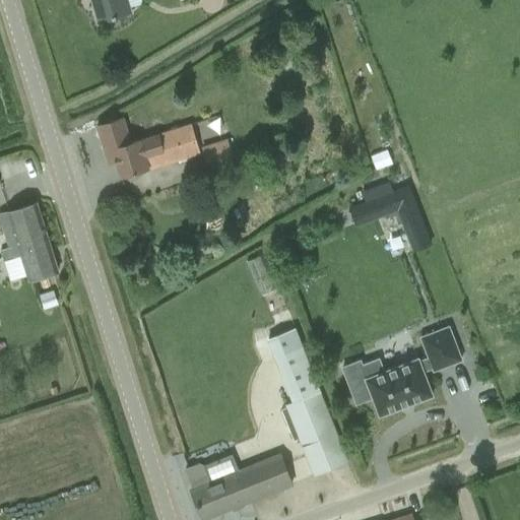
[(91,0),(99,22),(119,16),(133,11),(129,0),(91,0)]
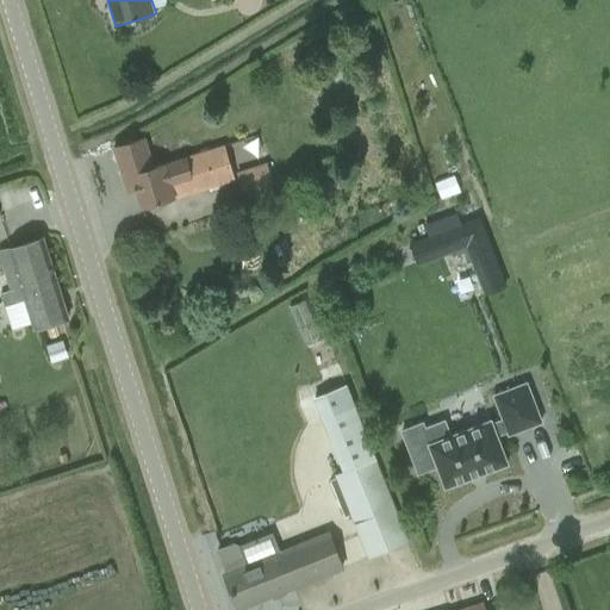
[(155,165),(147,138),(114,148),(126,188),(134,186),(141,209),(236,180),(224,143),(155,165)]
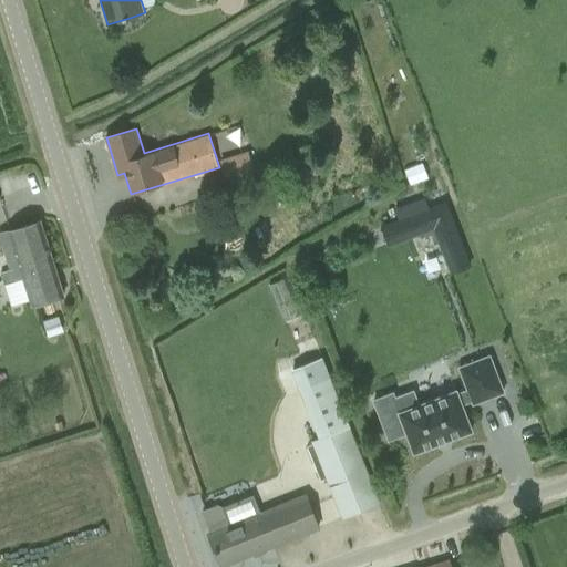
[(406,176),(423,174),(419,143),(401,146),(406,176)]
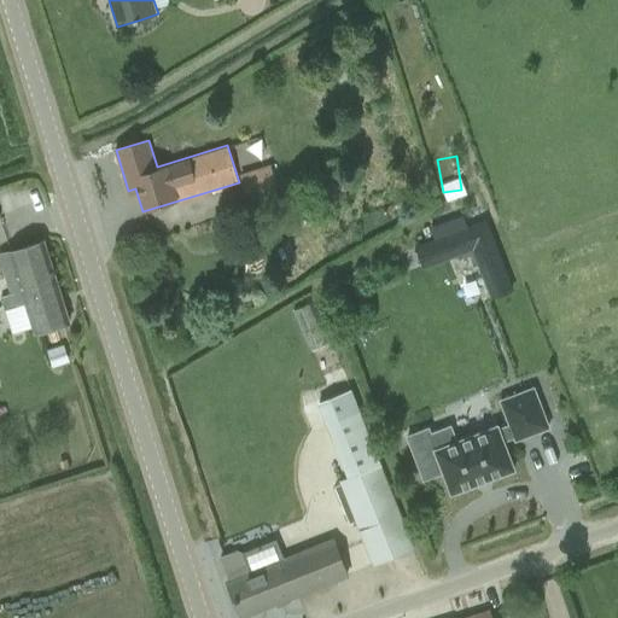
[(244,181),(251,204),(279,196),(281,194),(277,181),(272,164),(240,175),(243,181),(244,181)]
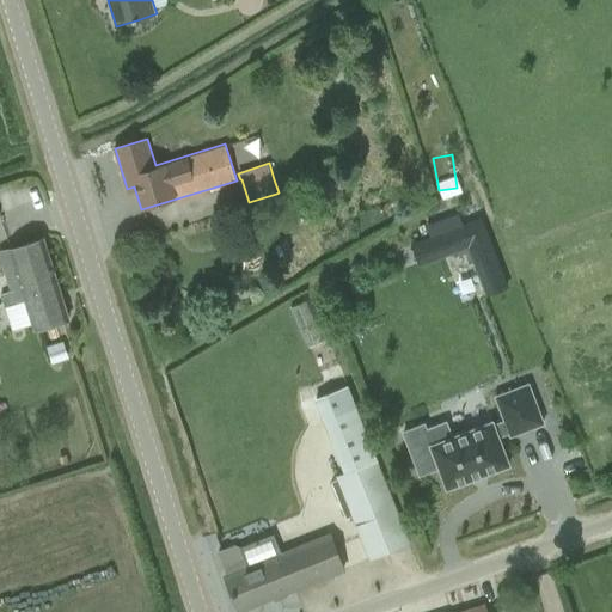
[(488,240),(481,222),(415,248),(422,265),(488,240)]
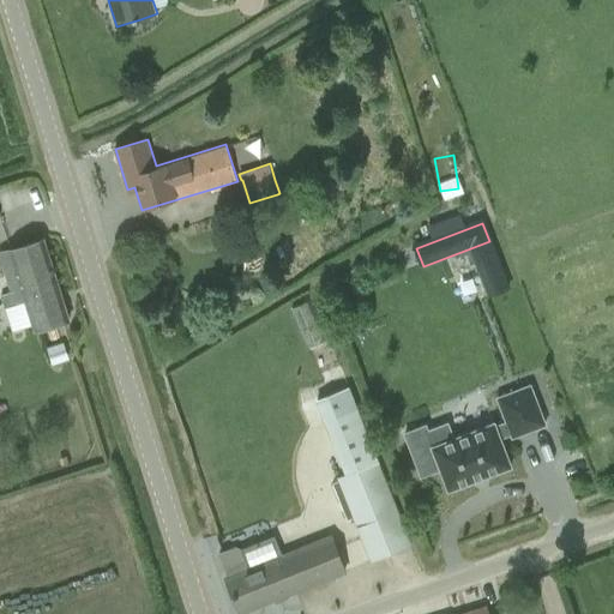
[(68,320),(43,240),(0,253),(0,254),(12,293),(0,296),(4,307),(25,300),(35,331),(68,320)]
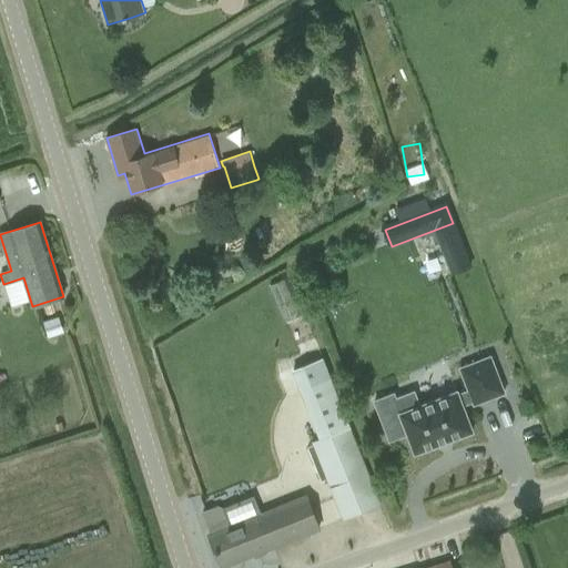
[(48,337),(59,334),(54,318),(43,323),(48,337)]
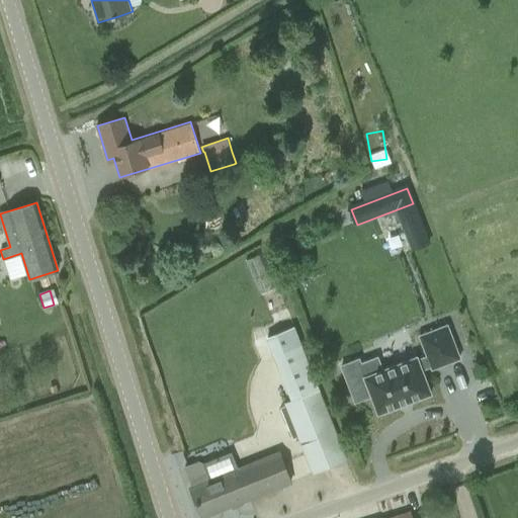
[(347,459),(318,390),(293,329),(269,339),(275,355),(273,356),(290,401),(284,403),(313,473),(347,459)]
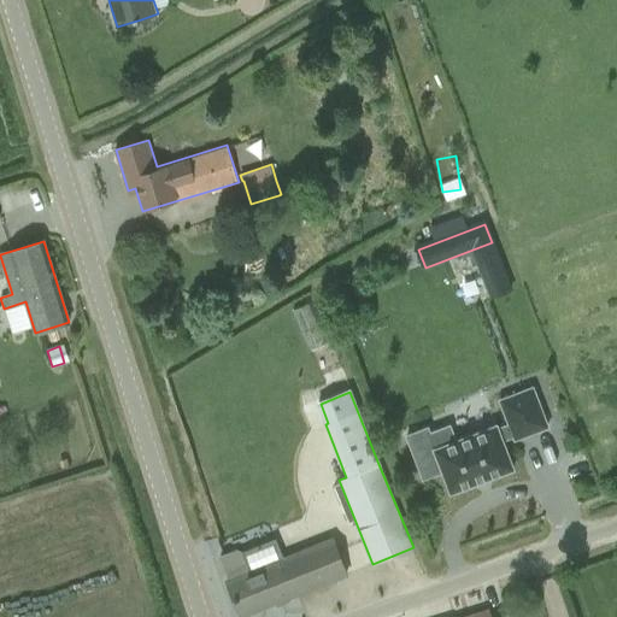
[(541,411),(509,424),(518,448),(506,453),(505,450),(464,465),(458,450),(439,457),(436,452),(416,459),(432,503),(451,495),(459,517),(522,493),(511,464),(522,459),(523,463),(556,451),(541,411)]
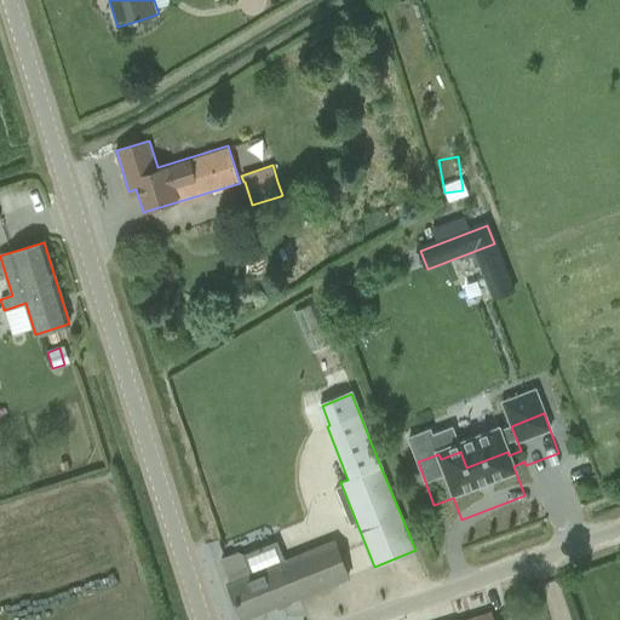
[(231,584),(228,585),(241,619),(279,604),(277,603),(286,601),(286,602),(349,578),(334,543),(320,547),(319,545),(283,558),(277,543),(246,555),(244,556),(237,554),(222,560),(231,584)]
